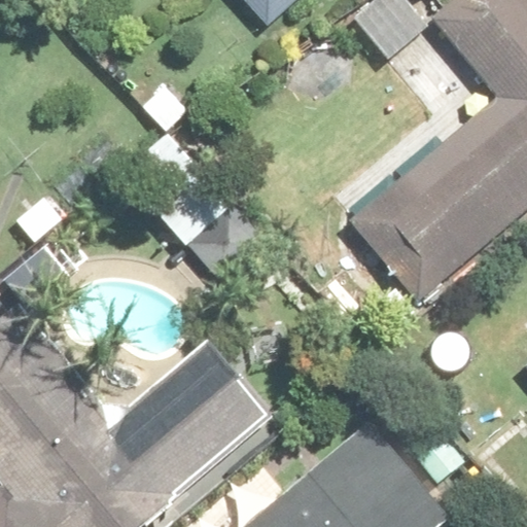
[(256,0),(282,27),(310,0),(256,0)]
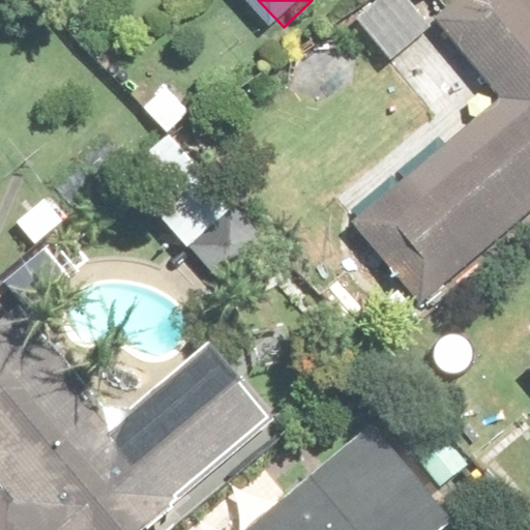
[(349,216),(424,301),(529,207),(529,0),(455,0),(437,18),(497,86),(349,216)]
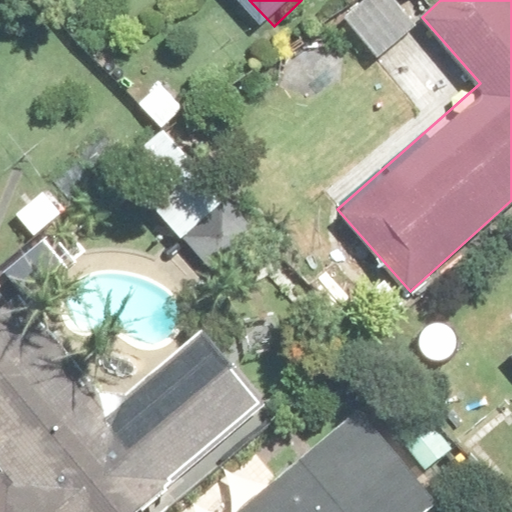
[(0,231),(10,224),(0,211),(0,231)]
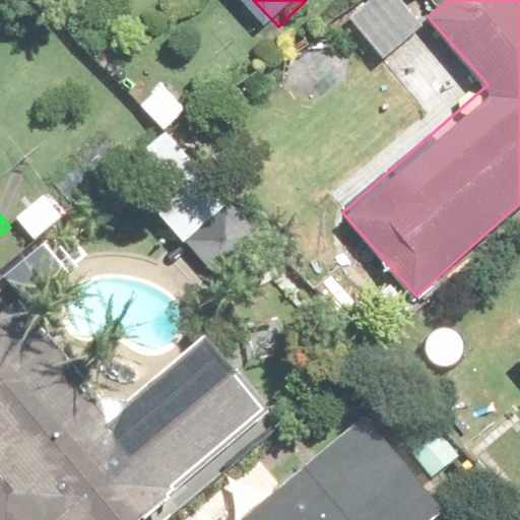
[(0,467),(0,519),(153,519),(290,410),(210,313),(115,390),(22,276),(0,294),(0,460),(3,465),(0,467)]
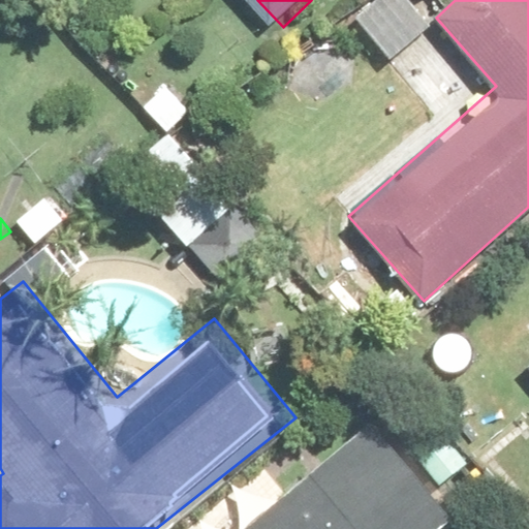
[(375,425),(243,528),(424,528),(445,511),(375,425)]
